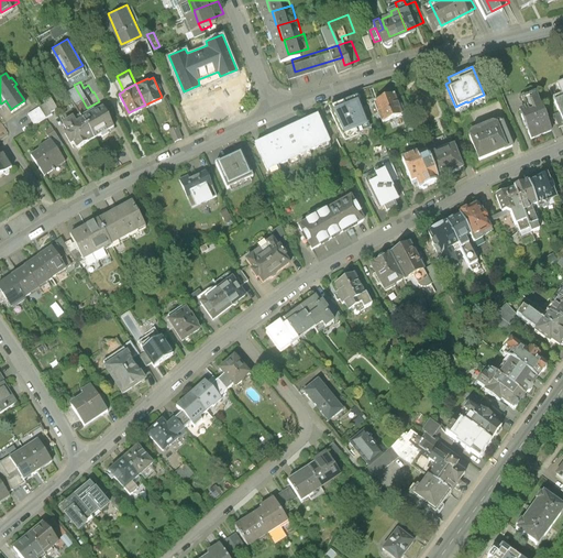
[(532,100),(526,104),(538,131),(556,123),(541,85),(528,90),(532,100)]
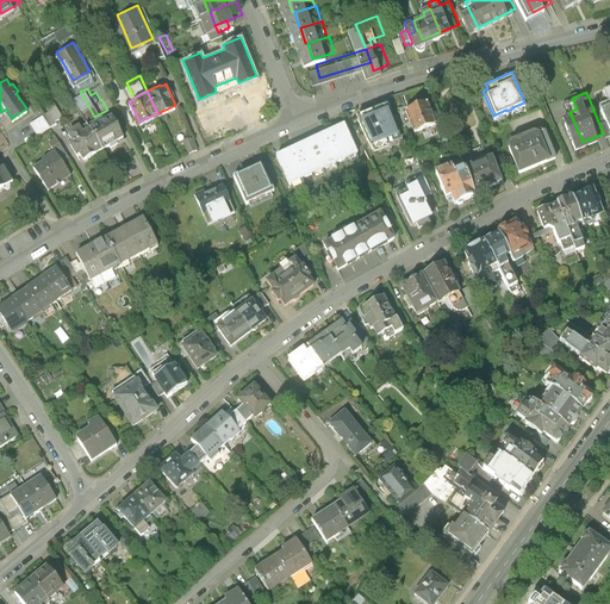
[(49,109),(56,120),(63,116),(62,113),(69,110),(61,95),(54,100),(56,104),(49,109)]
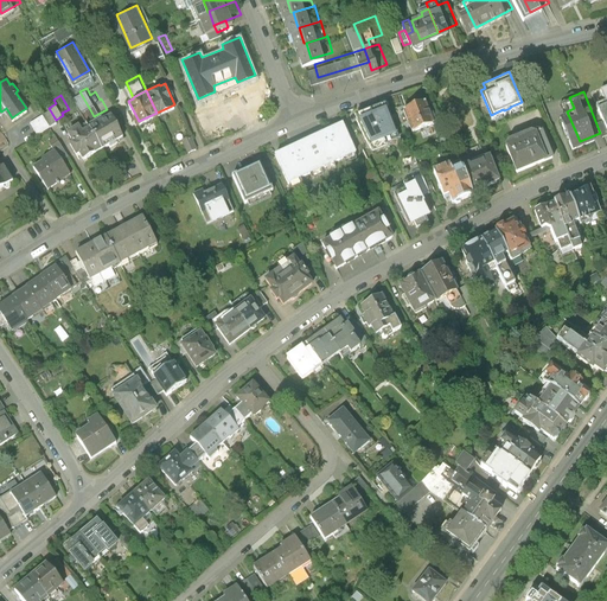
[(434,95),(411,103),(420,125),(441,116),(434,95)]
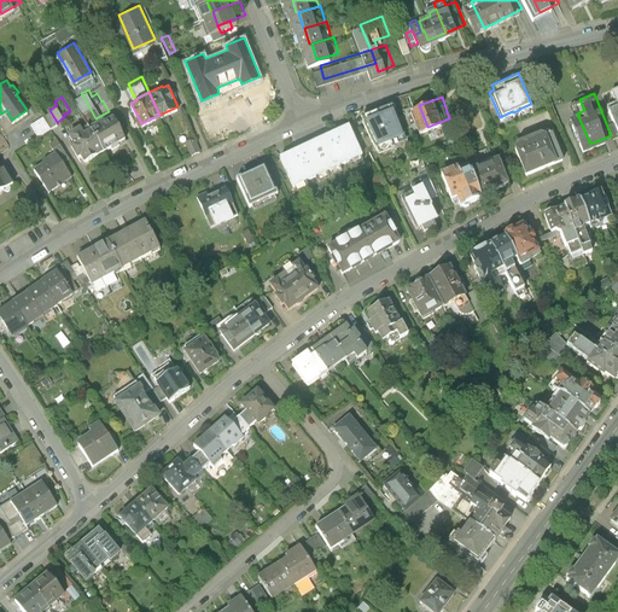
[(375,109),(366,114),(382,149),(396,143),(394,140),(408,134),(394,102),(384,106),(385,109),(377,112),(375,109)]
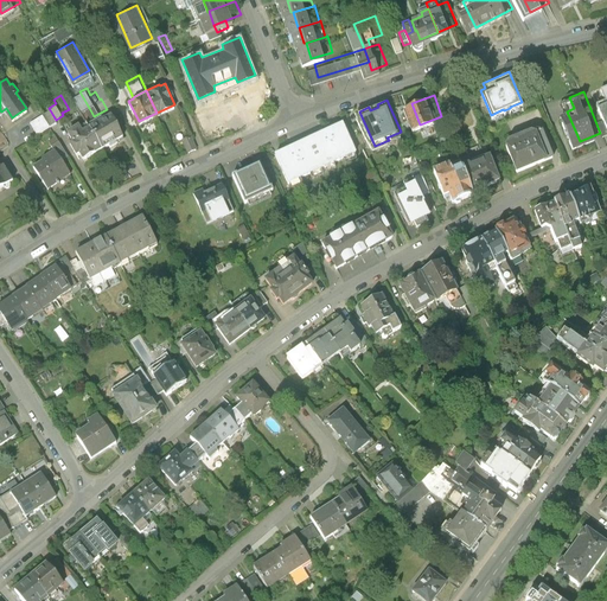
[(42,109),(37,101),(31,104),(33,107),(27,110),(31,116),(42,109)]
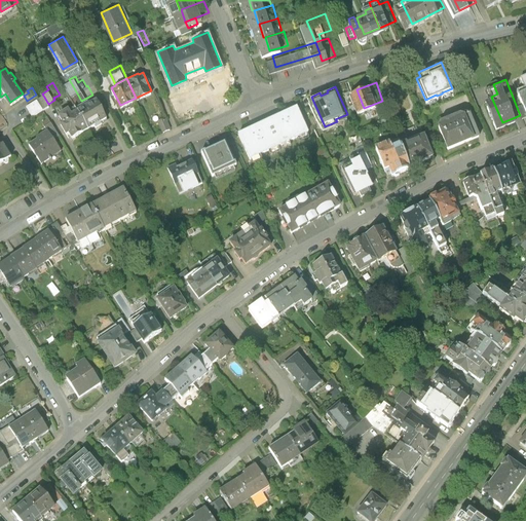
[(97,96),(83,104),(94,122),(107,114),(97,96)]
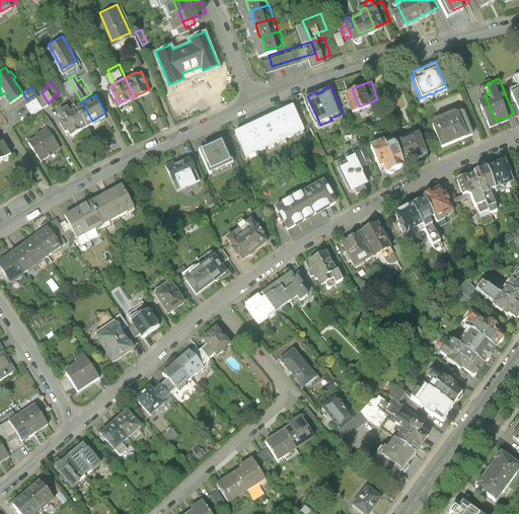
[(300,99),(271,113),(281,137),(310,123),(300,99)]
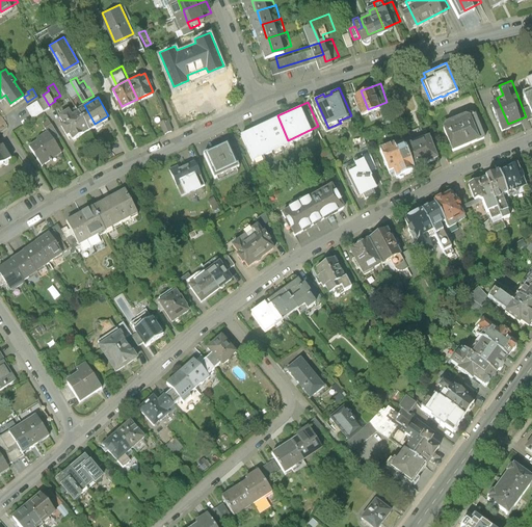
[(68,119),(73,129),(76,127),(79,132),(95,124),(84,105),(78,109),(75,104),(65,109),(71,117),(68,119)]
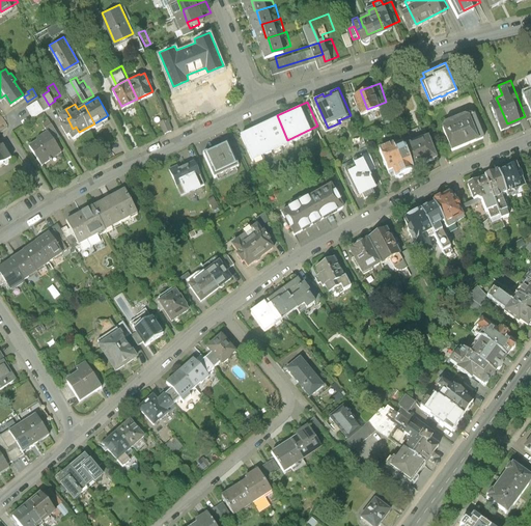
[(482,107),(475,110),(484,133),(492,131),(482,107)]
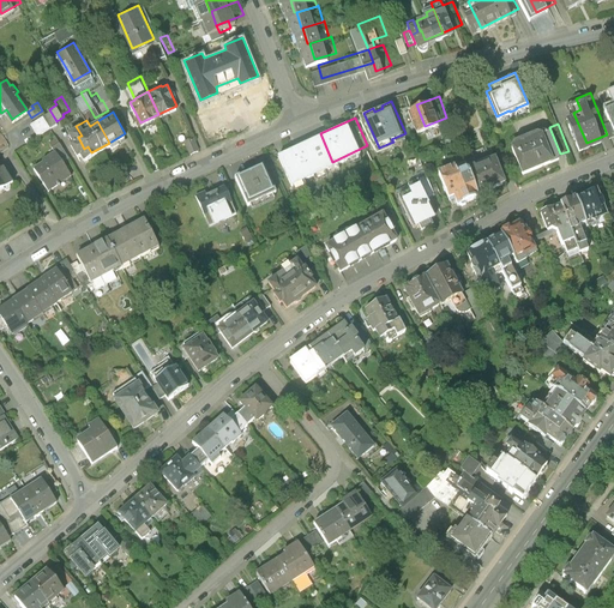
[(560,154),(549,127),(545,126),(522,136),(521,139),(518,140),(529,167),(560,154)]
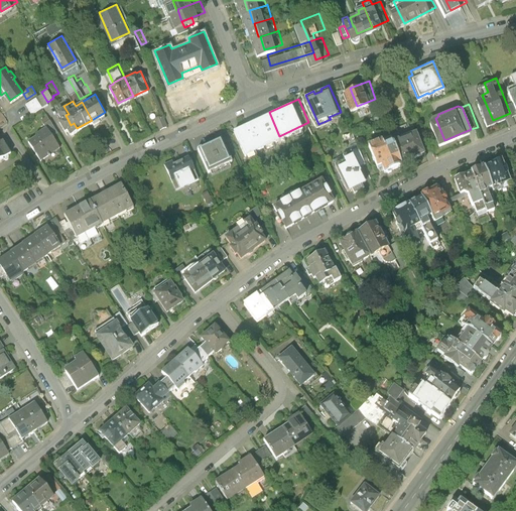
[(166,123),(161,112),(154,115),(160,126),(166,123)]
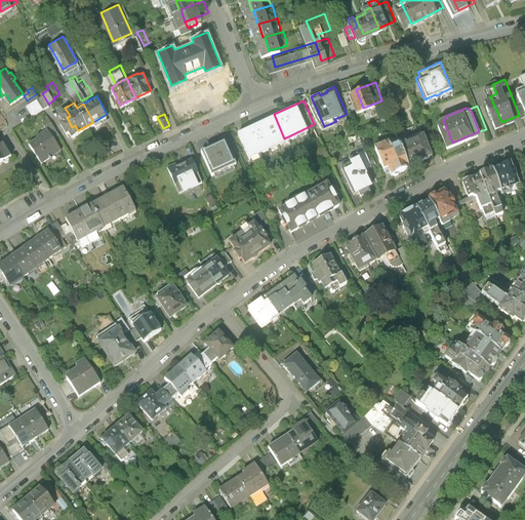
[(255,152),(284,138),(274,114),(244,127),(255,152)]
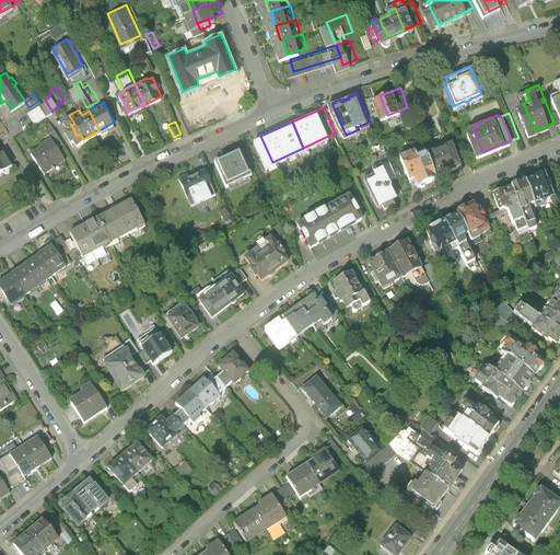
[(47,131),(49,136),(50,135),(56,145),(62,140),(54,127),(47,131)]
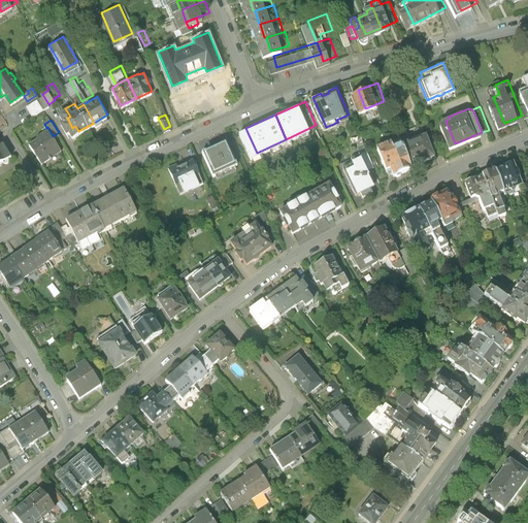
[(47,127),(46,128),(36,134),(37,136),(29,142),(41,161),(50,156),(51,157),(52,156),(51,154),(60,148),(53,136),(47,127)]
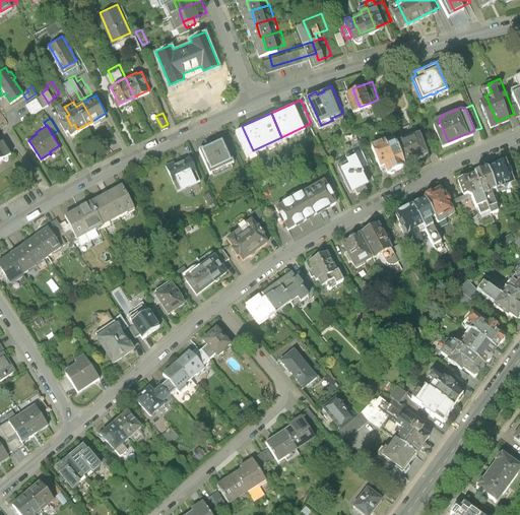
[(426,128),(401,138),(410,159),(435,150),(426,128)]
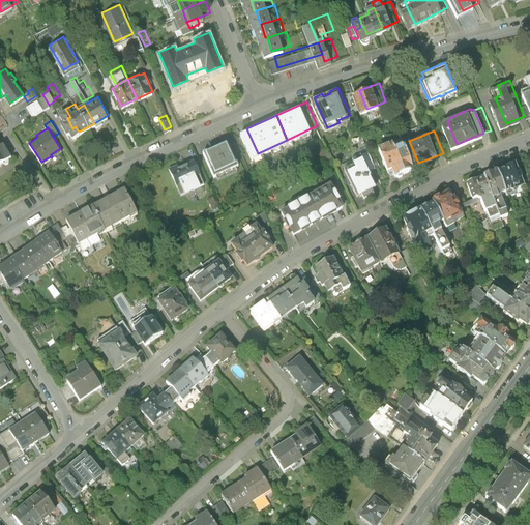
[(407,136),(384,145),(393,167),(395,166),(399,165),(401,170),(418,163),(409,141),(407,136)]
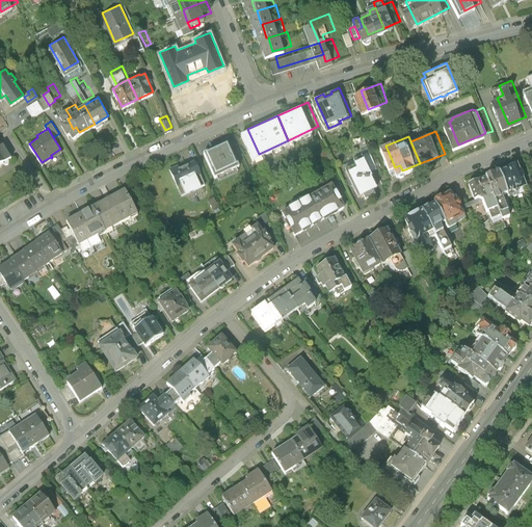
[(0,162),(17,152),(8,139),(1,145),(0,142),(0,162)]
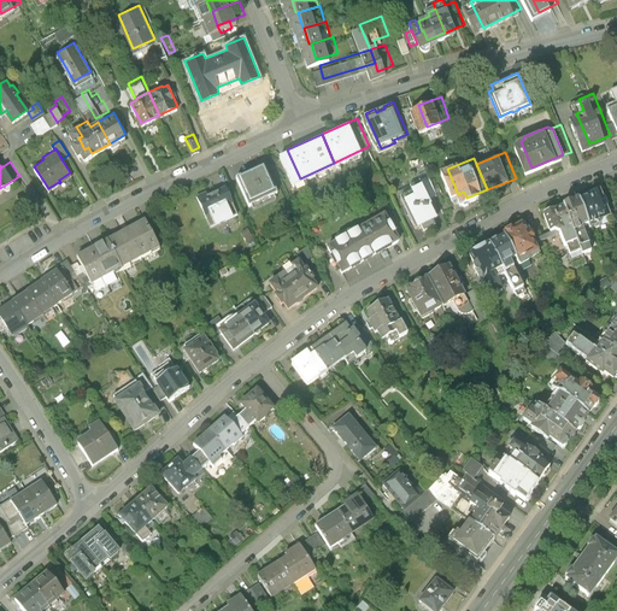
[(264,166),(245,175),(253,192),(262,187),(260,186),(271,181),(264,166)]
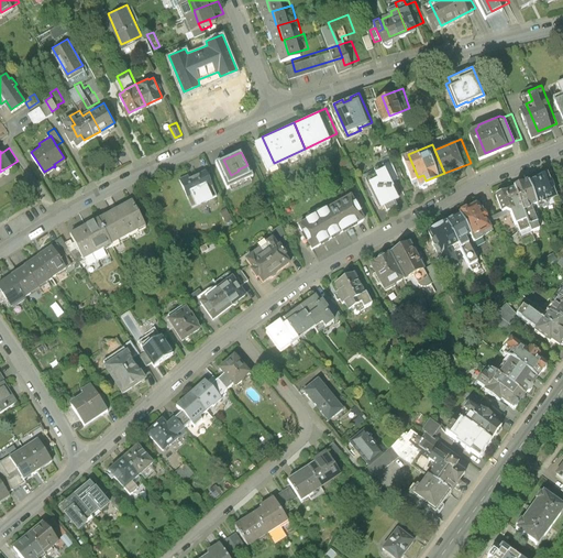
[(346,159),(342,160),(345,166),(350,165),(351,167),(360,164),(354,152),(345,156),(346,159)]
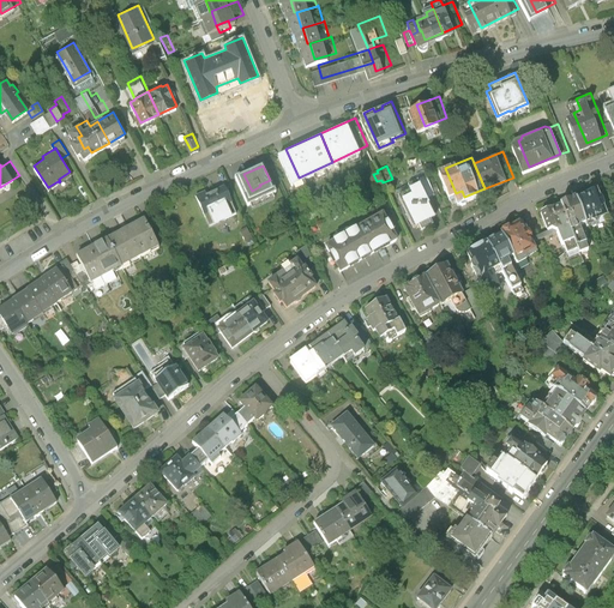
[(414,192),(404,197),(417,224),(445,211),(428,178),(411,187),(414,192)]
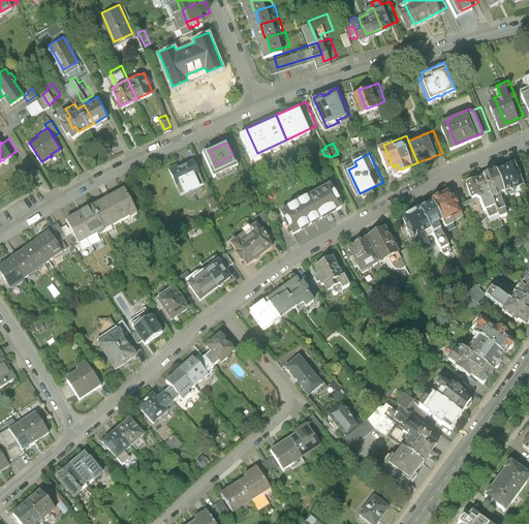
[(185,157),(176,162),(187,187),(209,177),(198,155),(187,160),(185,157)]
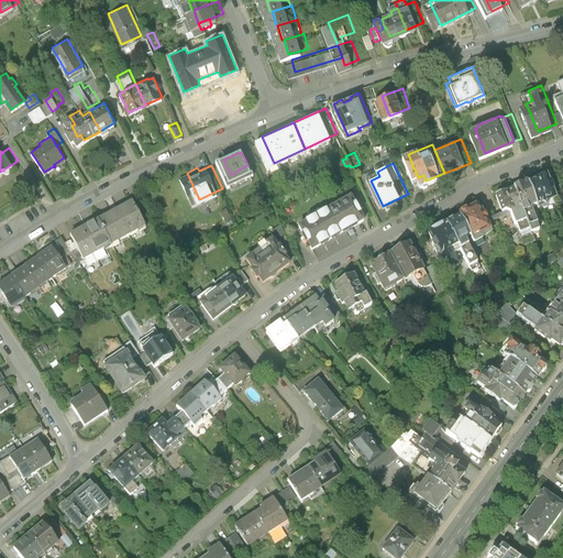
[(547,172),(528,178),(537,201),(555,195),(554,193),(551,184),(547,172)]
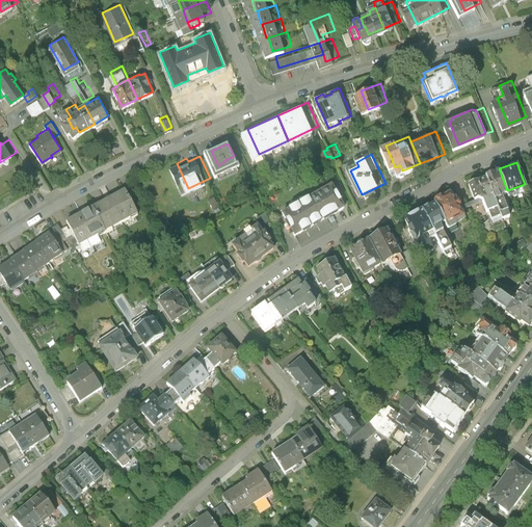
[(499,168),(485,175),(500,212),(502,216),(509,214),(501,193),(507,190),(499,168)]
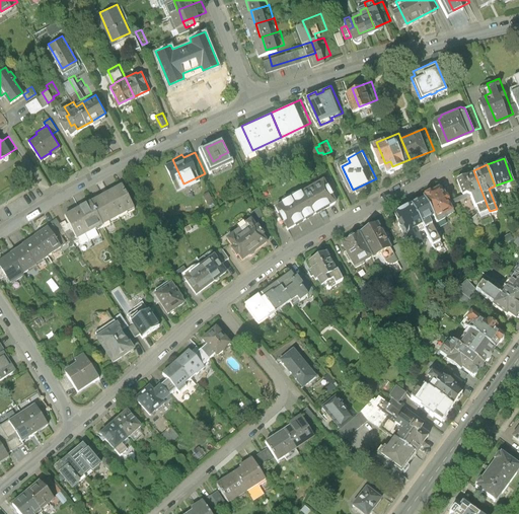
[(514,166),(508,169),(511,177),(517,174),(514,166)]
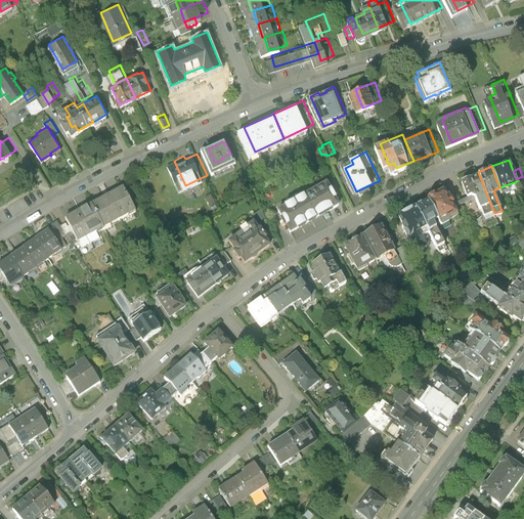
[(478,172),(460,179),(466,195),(470,192),(472,196),(474,195),(478,206),(479,205),(482,213),(492,209),(478,172)]
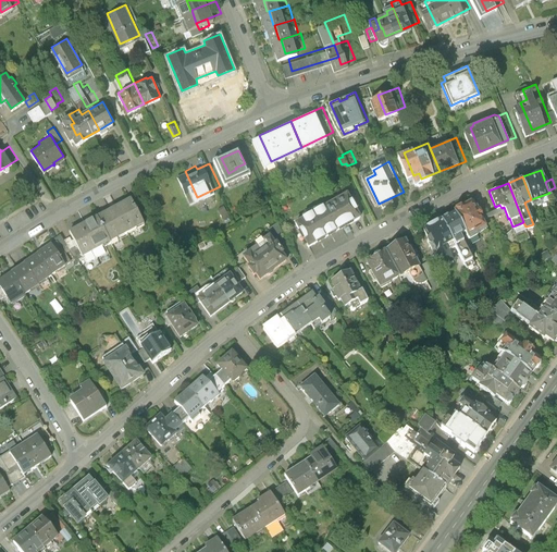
[(355,188),(302,217),(309,228),(316,241),(362,215),(368,212),(355,188)]
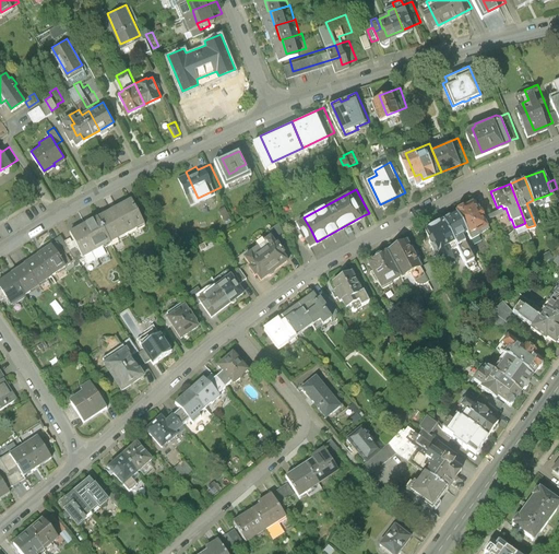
[(131,197),(97,214),(110,239),(144,221),(131,197)]
